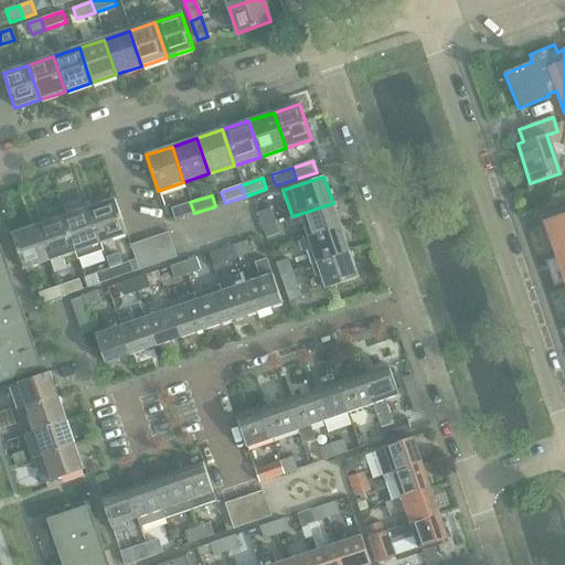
[(115,200),(88,209),(99,244),(102,243),(127,235),(115,200)]
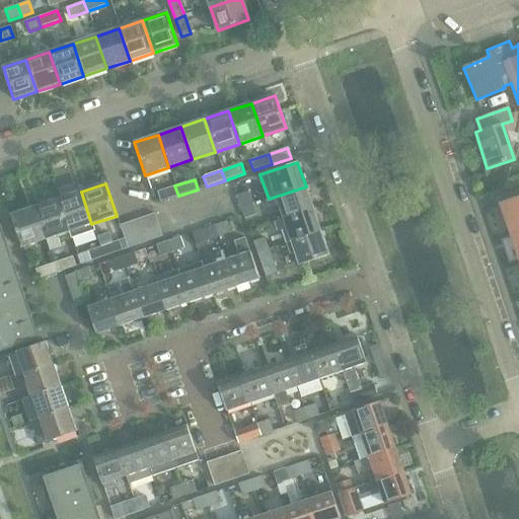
[(160,202),(178,196),(174,186),(156,192),(160,202)]
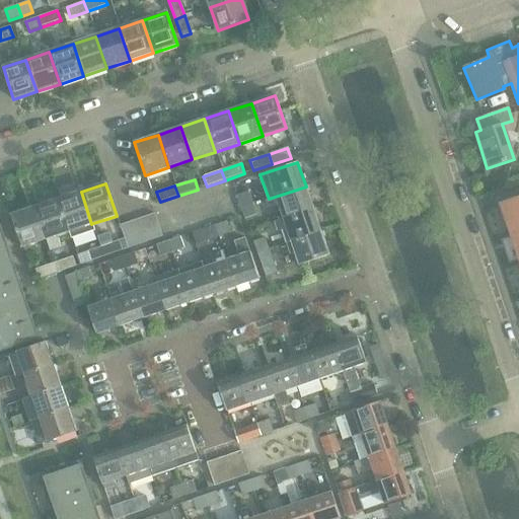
[(275,197),(283,220),(313,209),(306,187),(275,197)]
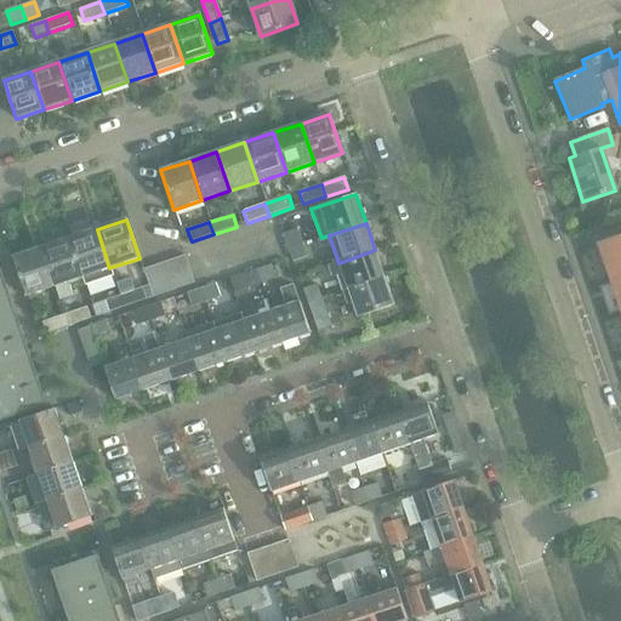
[(83,277),(86,286),(115,277),(112,267),(109,268),(97,229),(69,238),(83,277)]
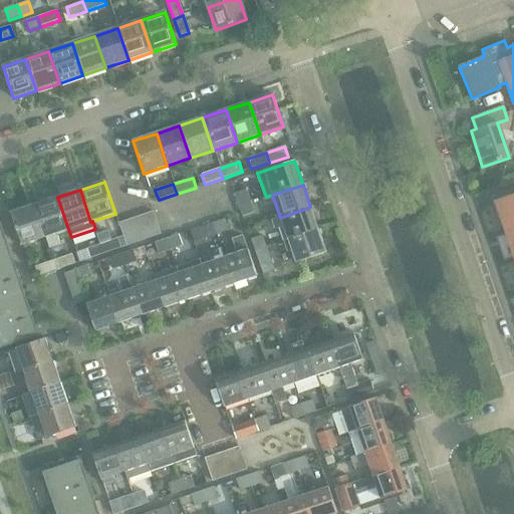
[(235,195),(239,206),(250,202),(247,190),(235,195)]
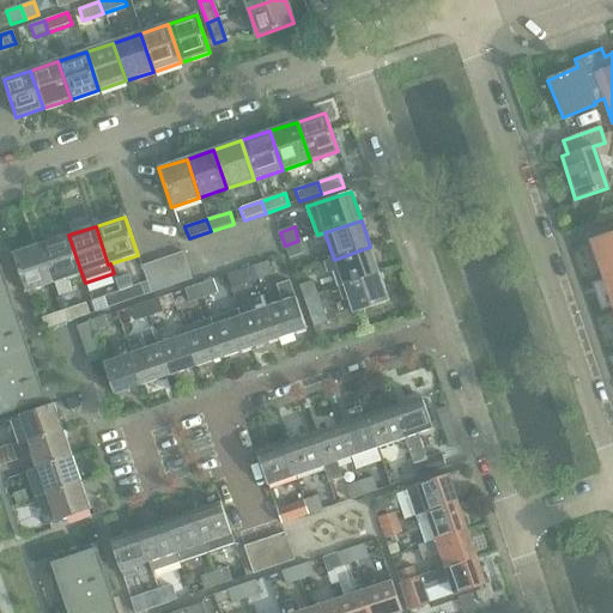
[(612,234),(590,242),(592,246),(602,242),(606,253),(598,256),(605,275),(602,275),(604,279),(612,275),(612,287),(610,290),(612,299),(612,234)]
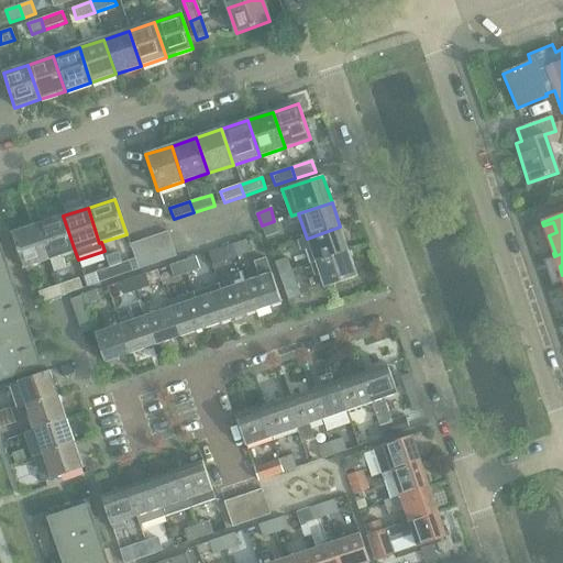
[(63,216),(39,224),(50,260),(54,273),(67,268),(63,255),(75,251),(63,216)]
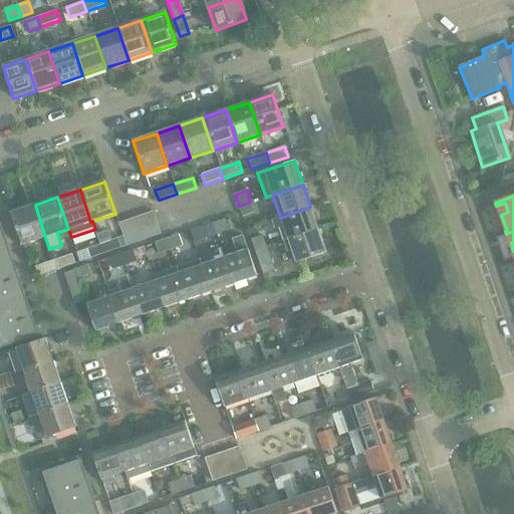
[(254,213),(250,202),(239,206),(243,218),(254,213)]
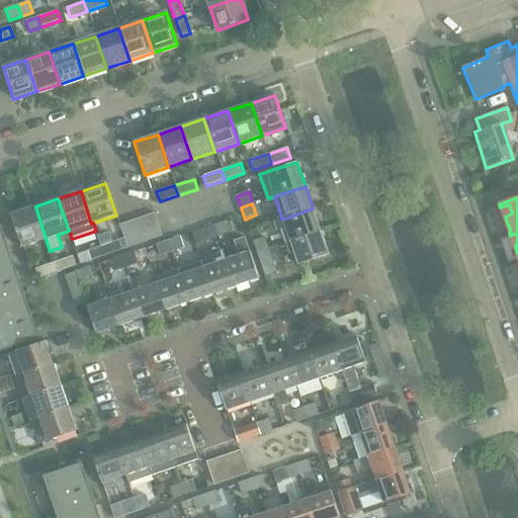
[(22,247),(46,239),(35,206),(11,214),(22,247)]
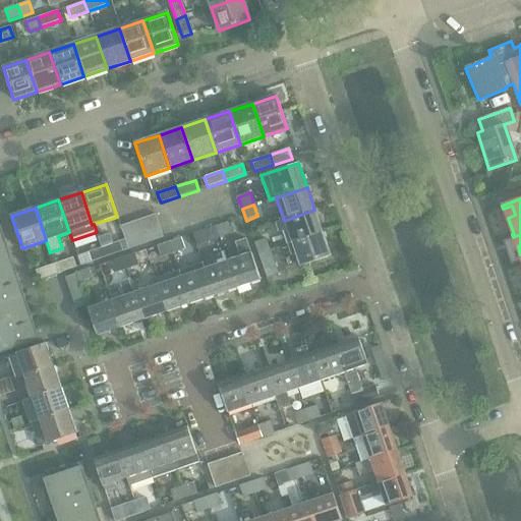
[(283,231),(288,244),(323,233),(314,210),(284,221),(276,223),(279,233),(283,231)]
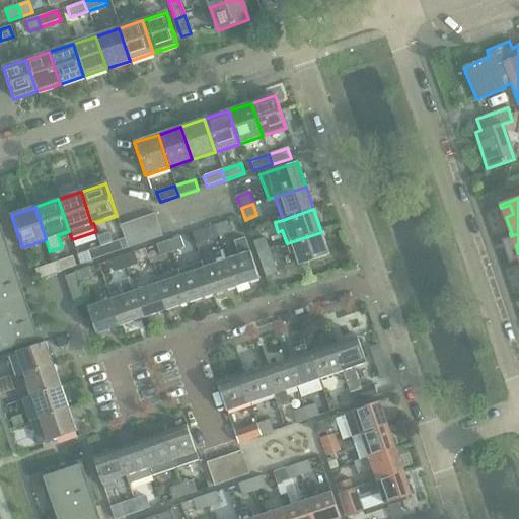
[(154,214),(143,218),(151,241),(162,237),(154,214)]
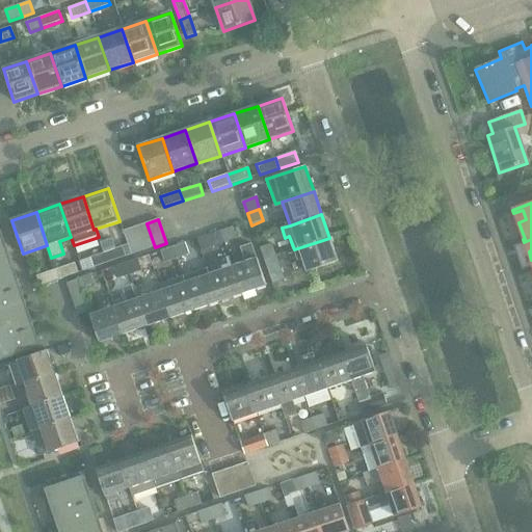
[(147,223),(134,227),(142,251),(155,247),(147,223)]
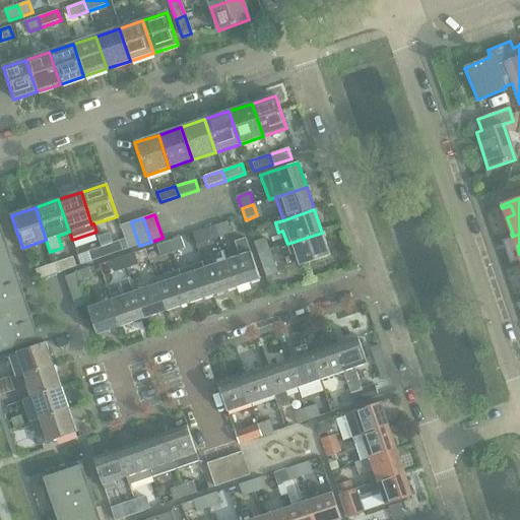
[(128,250),(139,246),(131,221),(120,225),(128,250)]
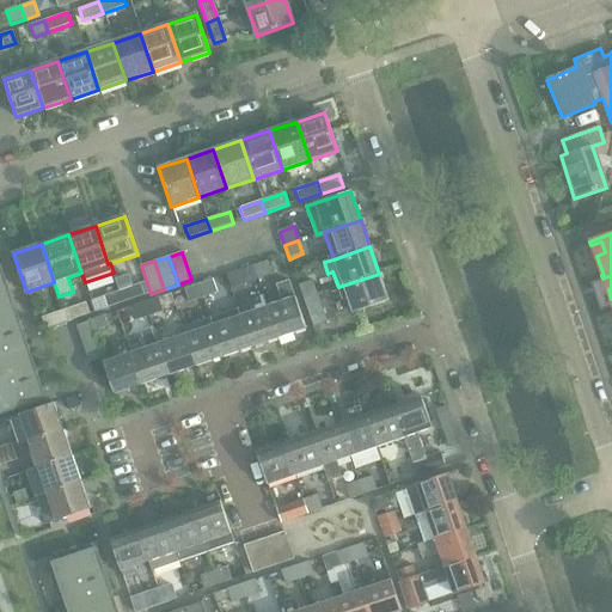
[(268,261),(252,267),(257,280),(273,275),(268,261)]
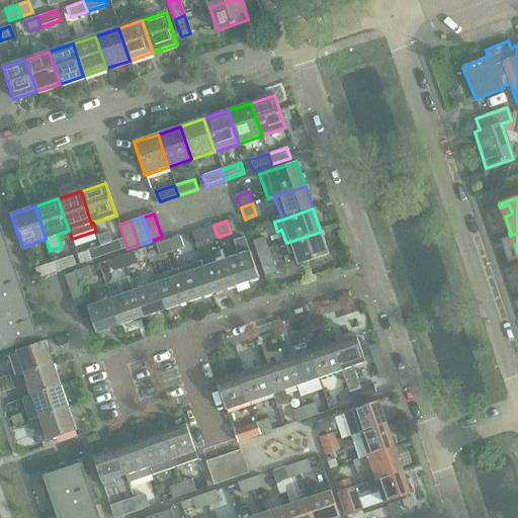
[(206,241),(218,237),(213,226),(202,229),(206,241)]
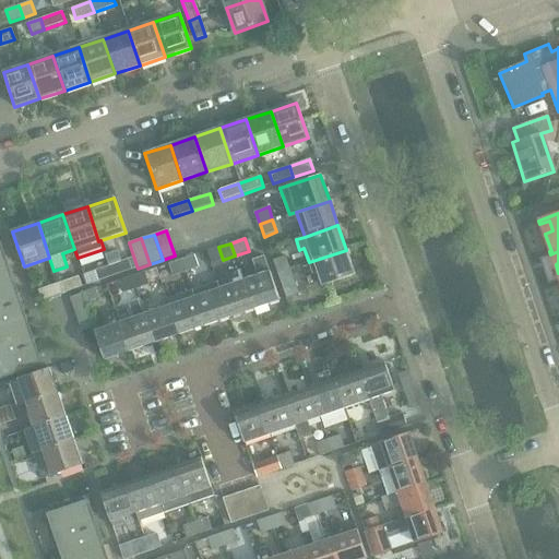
[(0,278),(10,275),(0,246),(0,278)]
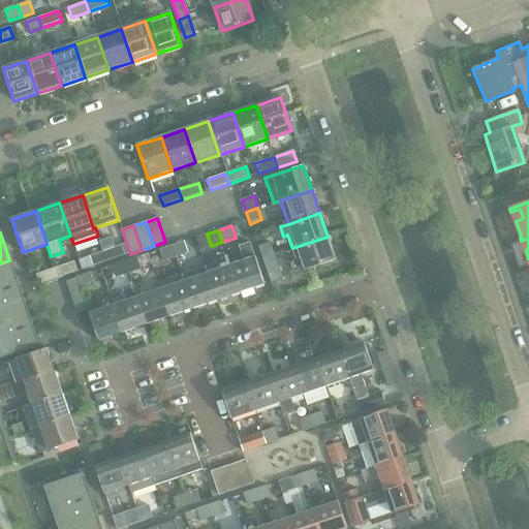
[(336,260),(328,237),(292,248),(291,249),(296,260),(300,259),(304,271),(336,260)]
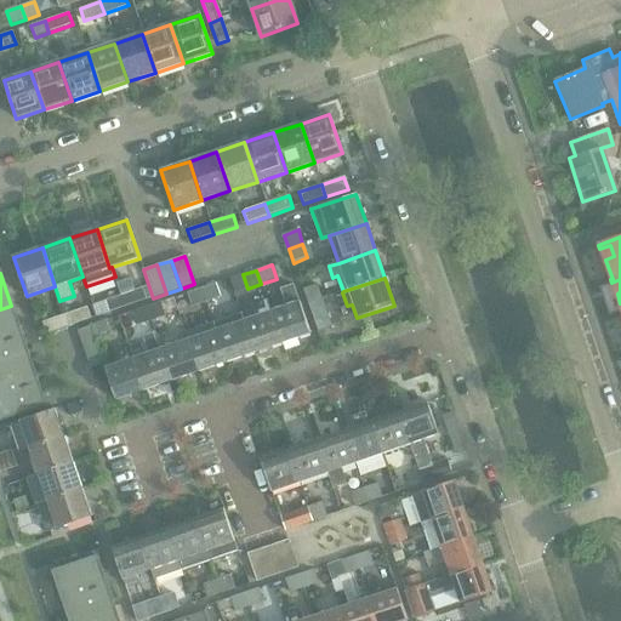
[(216,284),(201,289),(206,303),(221,298),(216,284)]
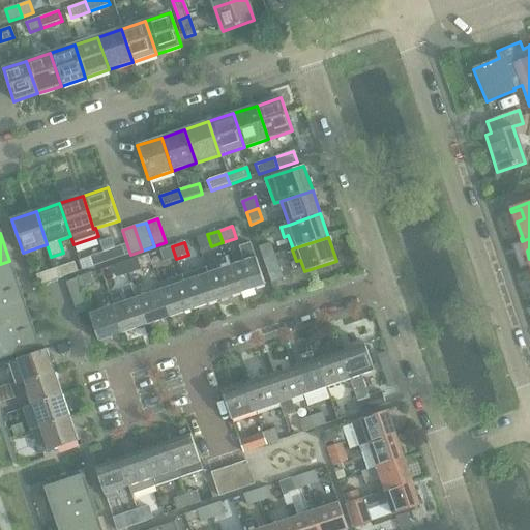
[(243,261),(231,266),(240,294),(264,286),(251,243),(238,246),(243,261)]
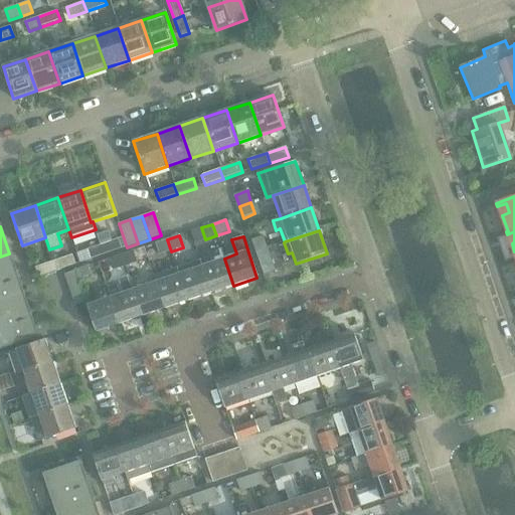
[(250,240),(254,251),(267,247),(263,236),(250,240)]
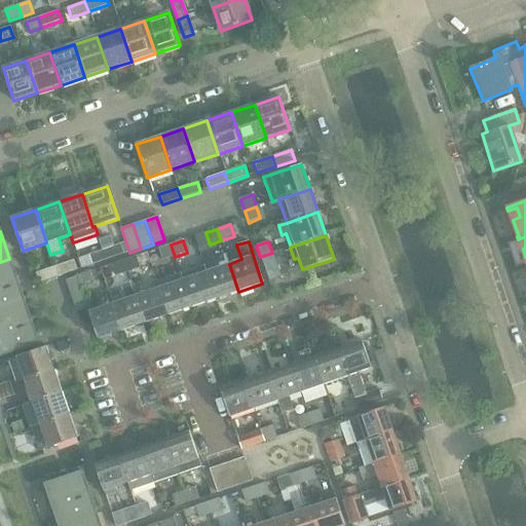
[(120,243),(101,251),(104,261),(124,254),(120,243)]
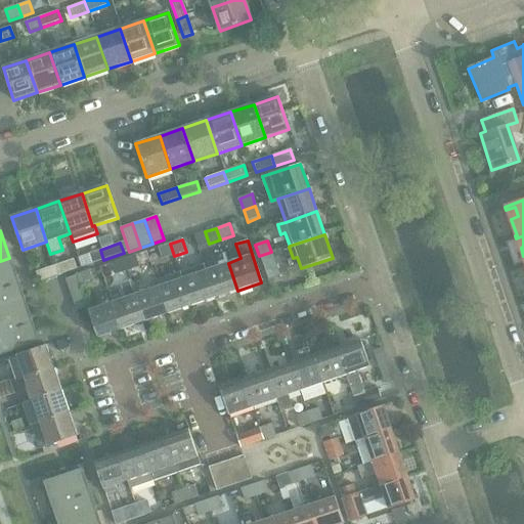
[(163,260),(174,256),(170,244),(159,248),(163,260)]
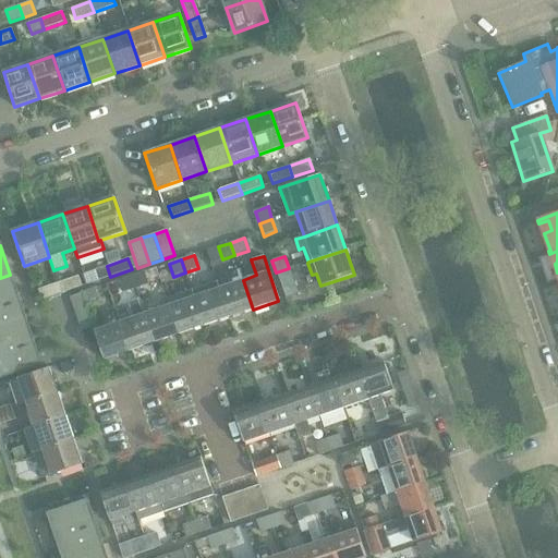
[(99,280),(110,277),(107,266),(95,270),(99,280)]
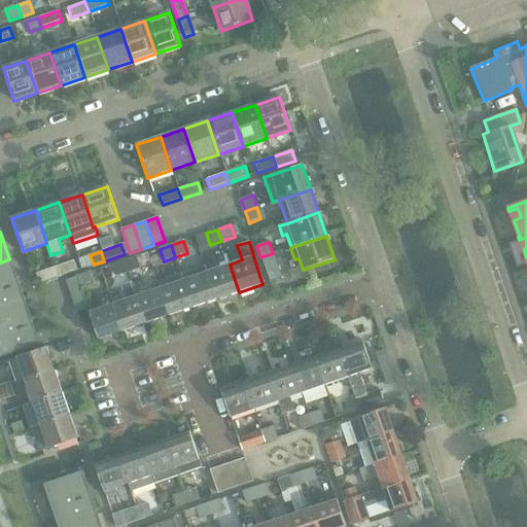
[(281,277),(273,253),(260,257),(269,281),(281,277)]
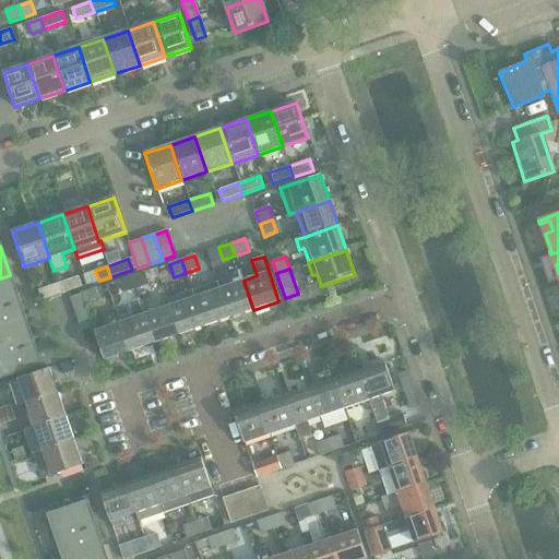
[(145,272),(132,276),(137,289),(150,284),(145,272)]
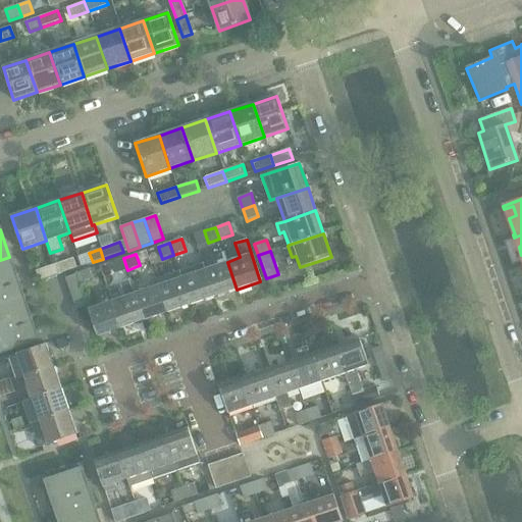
[(0,260),(0,306),(23,299),(9,257),(0,260)]
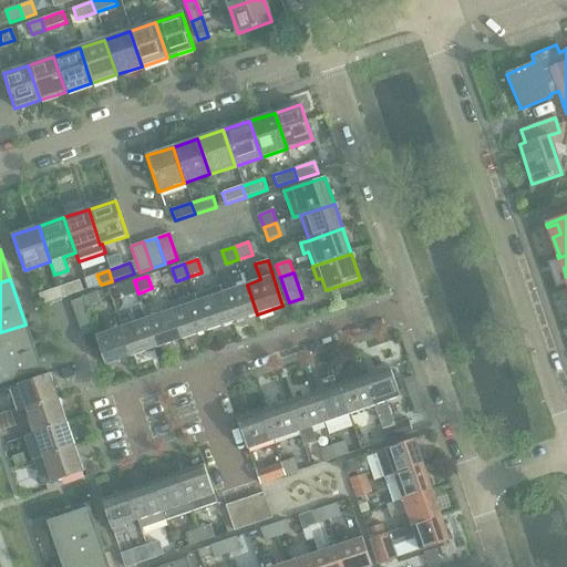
[(80,280),(59,287),(62,298),(83,291),(80,280)]
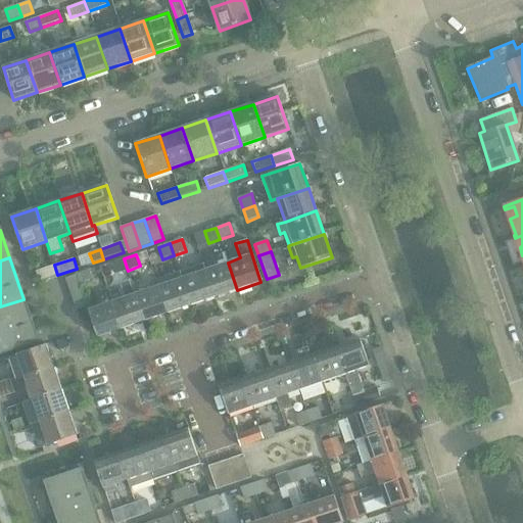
[(115,275),(128,271),(124,258),(111,263),(115,275)]
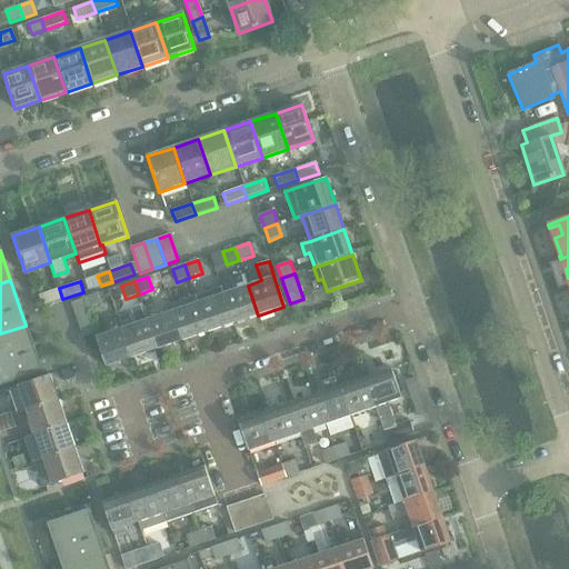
[(248,286),(223,293),(222,295),(232,323),(258,316),(248,286)]
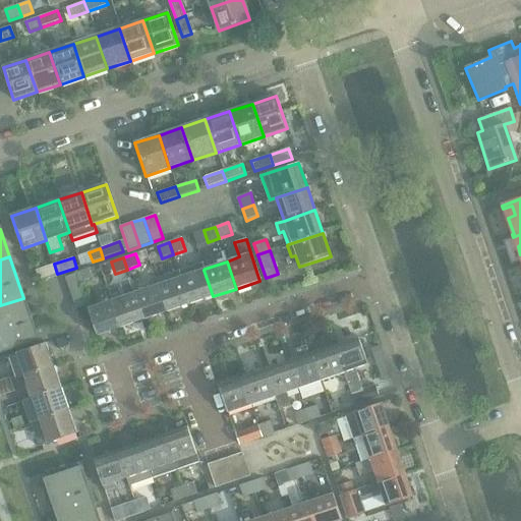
[(181,277),(180,277),(190,304),(213,296),(204,270),(205,269),(203,263),(179,271),(181,277)]
